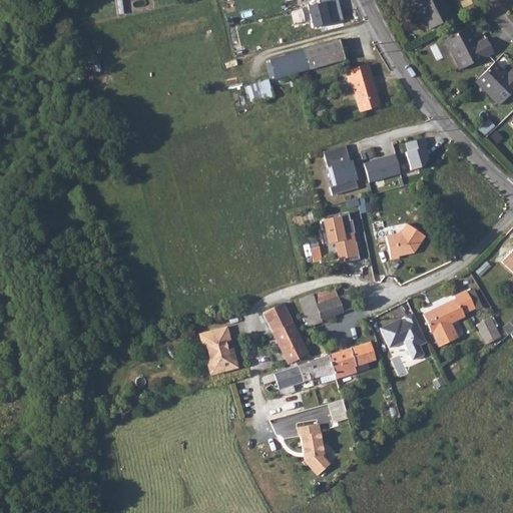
[(308,6),(314,28),(344,20),(339,0),(331,0),(320,2),(308,6)]
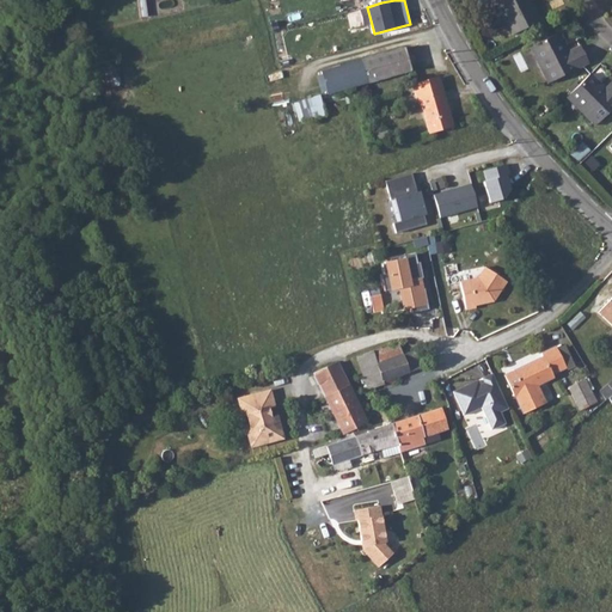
[(494,0),(512,35),(539,22),(528,1),(531,0),(494,0)]
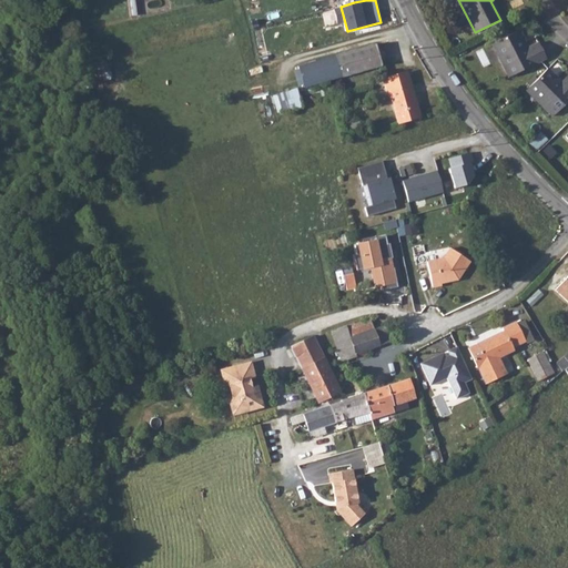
[(519,32),(496,44),(504,59),(500,61),(509,79),(547,60),(538,44),(528,49),(519,32)]
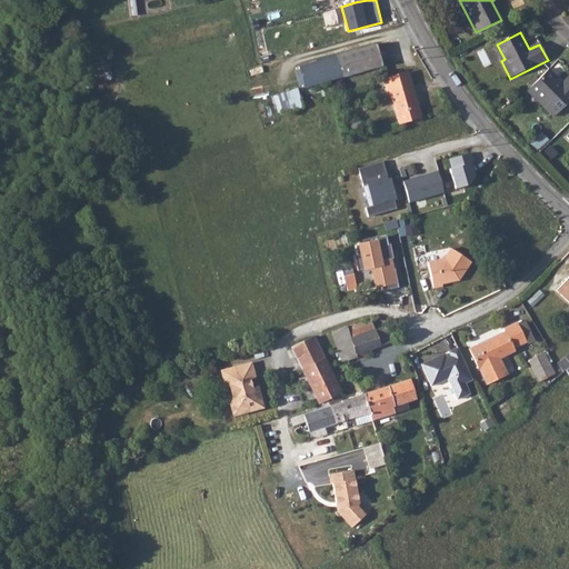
[(303,87),(380,65),(373,43),(299,65),(303,87)]
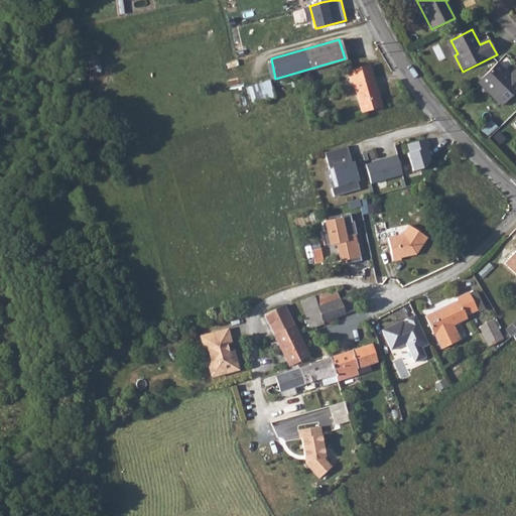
[(450,40),(447,41),(455,55),(458,53),(450,40)]
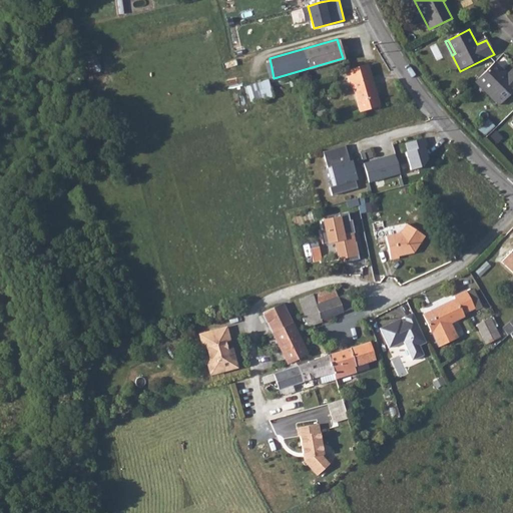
[(494,62),(478,78),(489,90),(486,93),(499,107),(512,92),(512,69),(508,75),(494,62)]
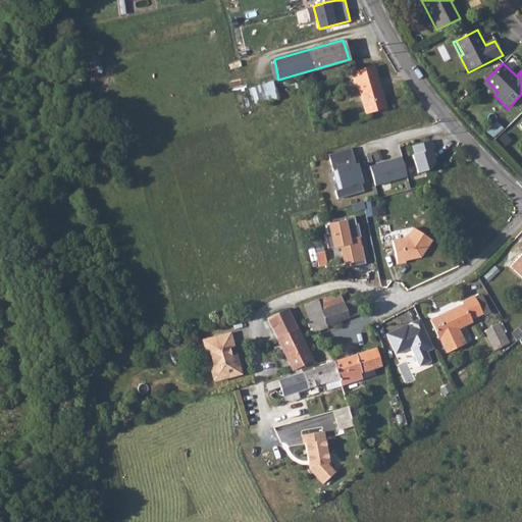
[(358,84),(366,113),(386,107),(374,66),(352,72),(355,85),(358,84)]
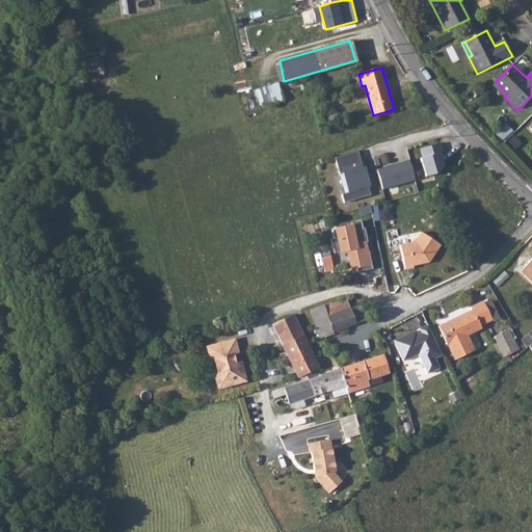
[(496,81),(491,85),(504,97),(507,94),(496,81)]
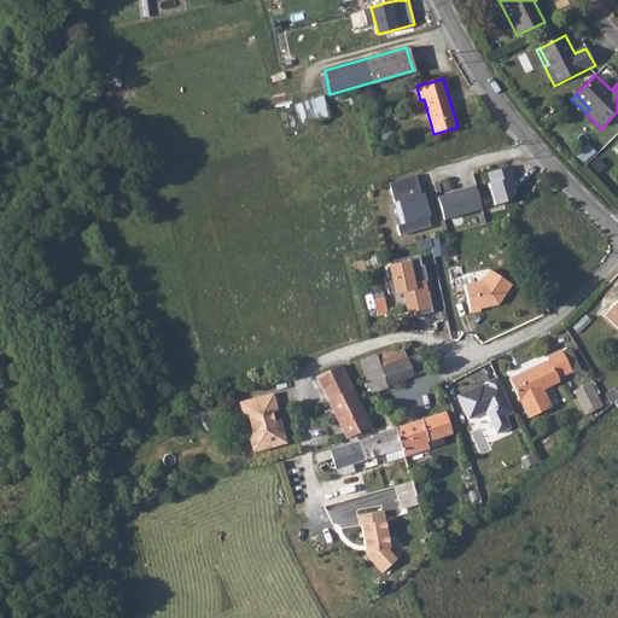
[(325,95),(298,103),(303,122),(331,115),(325,95)]
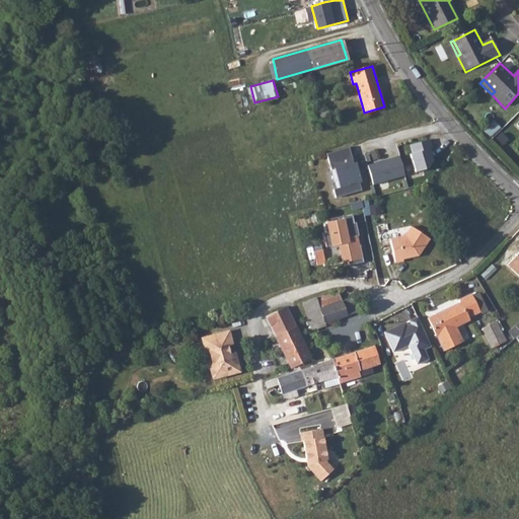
[(326,106),(317,110),(321,121),(330,117),(326,106)]
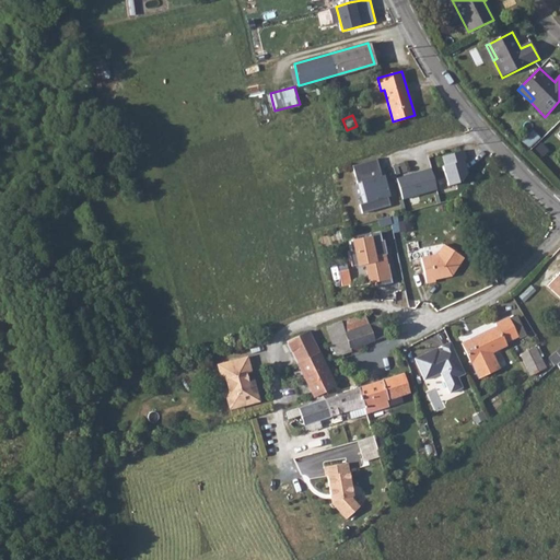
[(463,150),(443,155),(445,165),(443,165),(447,184),(461,181),(466,172),(463,160),(466,159),(463,150)]
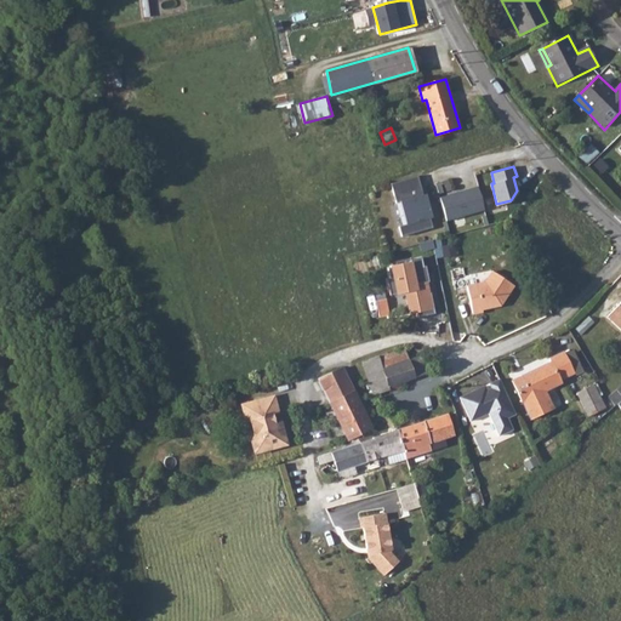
[(417,176),(391,183),(396,203),(400,201),(406,224),(399,226),(402,237),(432,227),(429,218),(433,217),(426,194),(422,195),(417,176)]
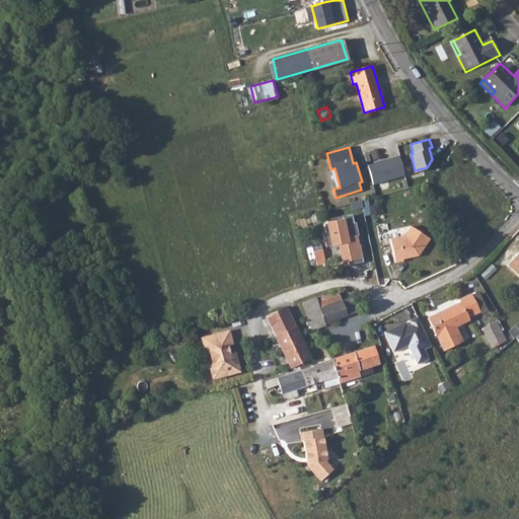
[(366,153),(369,164),(379,161),(376,150),(366,153)]
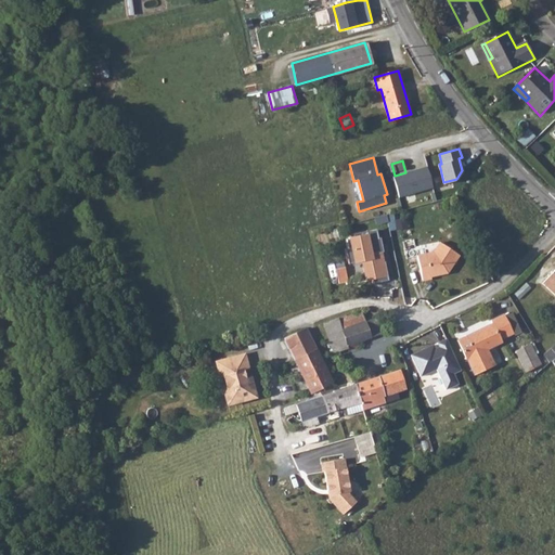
[(426,166),(392,177),(399,196),(433,185),(426,166)]
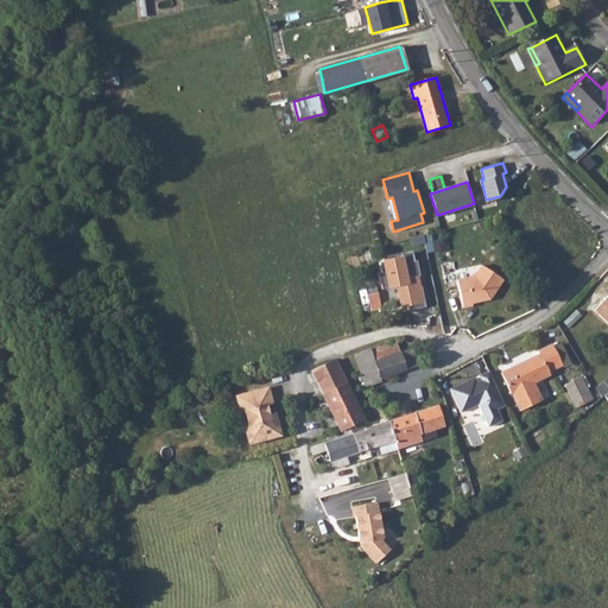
[(420,276),(417,260),(415,261),(413,253),(403,254),(403,253),(387,257),(388,260),(382,261),(384,263),(380,263),(382,273),(379,273),(382,290),(397,286),(401,308),(409,305),(410,311),(426,308),(422,287),(417,287),(416,277),(420,276)]
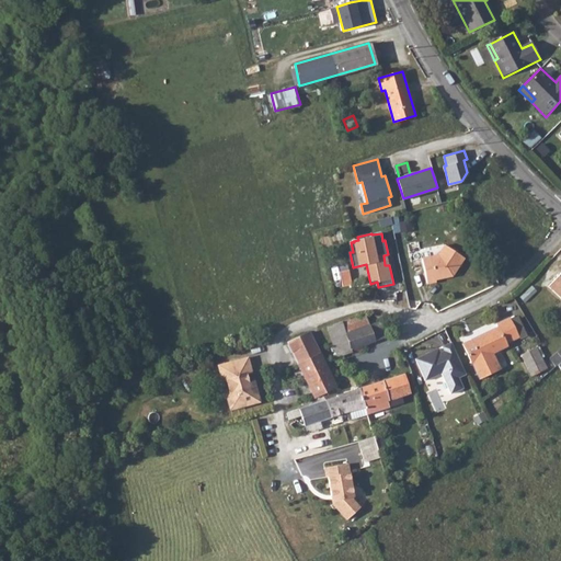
[(443,247),(437,256),(422,259),(426,284),(435,283),(435,281),(445,278),(446,276),(449,276),(451,277),(462,259),(443,247)]
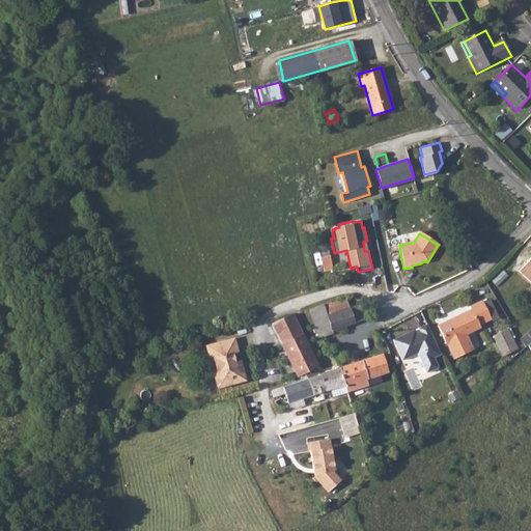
[(330,256),(322,257),(325,271),(332,269),(330,256)]
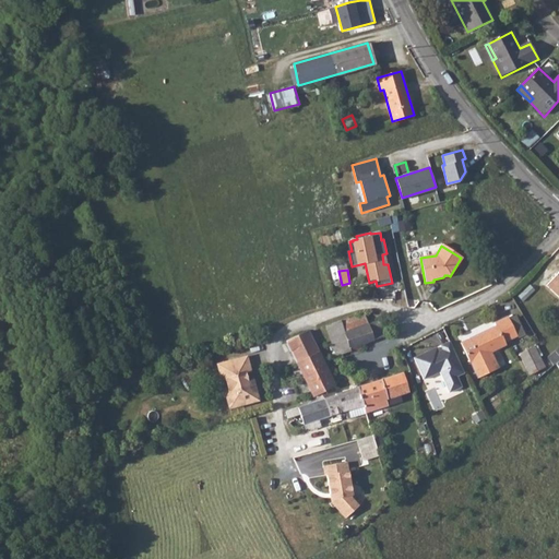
[(558,272),(547,285),(558,296),(558,272)]
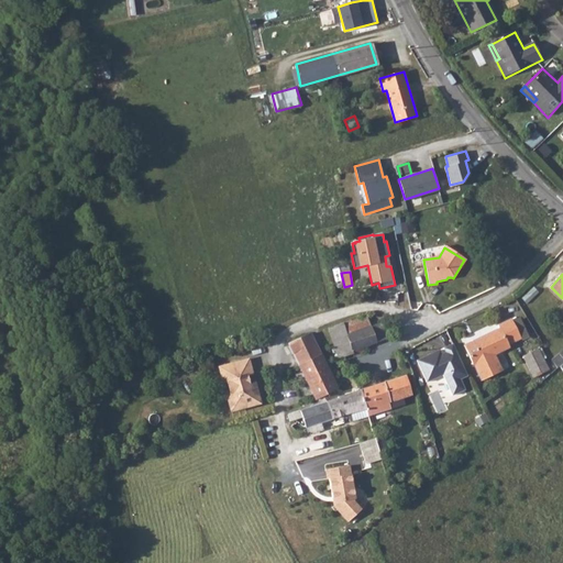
[(368,315),(353,320),(356,332),(372,327),(368,315)]
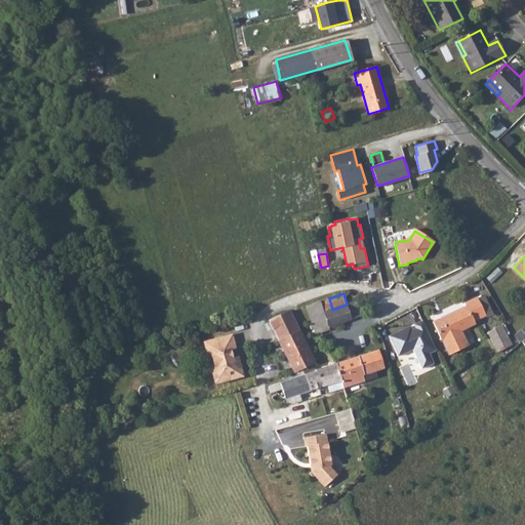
[(466,306),(432,322),(441,340),(444,338),(459,331),(475,323),(474,321),(485,315),(476,297),(463,303),(466,306)]
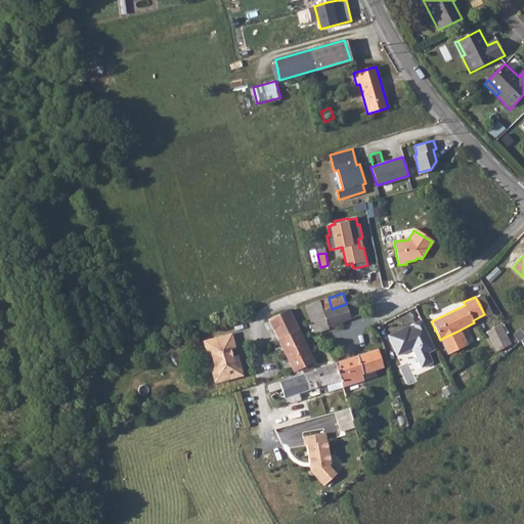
[(332,309),(329,298),(306,305),(315,334),(339,326),(338,323),(361,316),(356,301),(346,304),(332,309)]
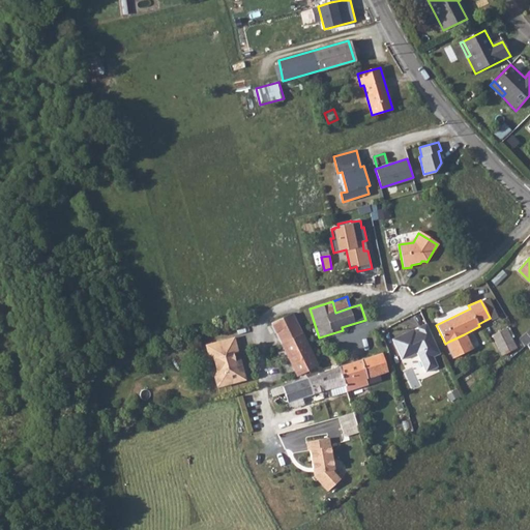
[(284,349),(296,376),(315,367),(318,366),(300,330),(293,314),(271,323),(284,349)]
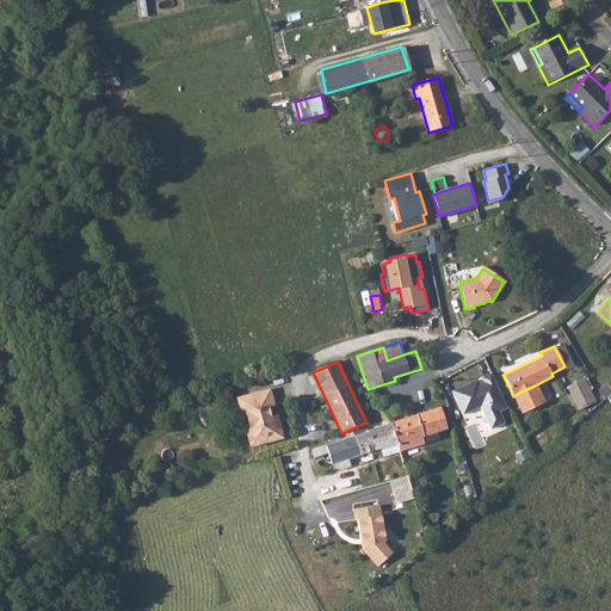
[(491,374),(481,378),(483,382),(479,384),(476,380),(452,390),(463,414),(481,406),(492,429),(505,421),(499,411),(507,407),(491,374)]
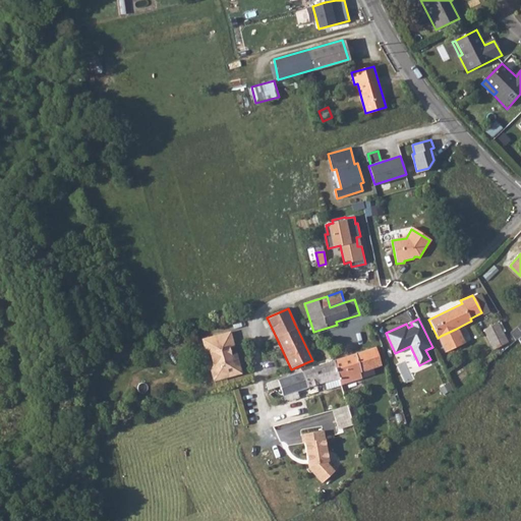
[(483,329),(490,342),(505,335),(498,322),(483,329)]
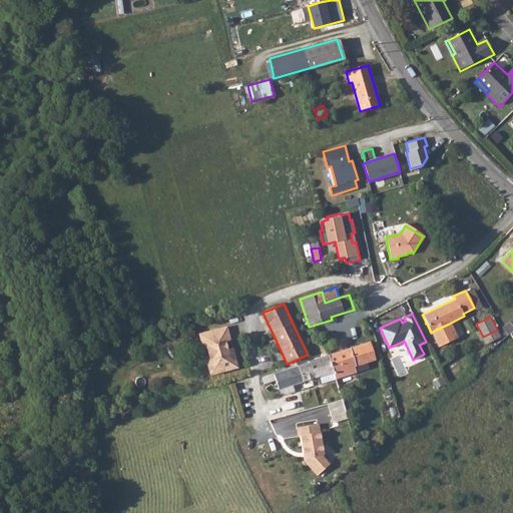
[(449,324),(434,331),(442,346),(457,338),(449,324)]
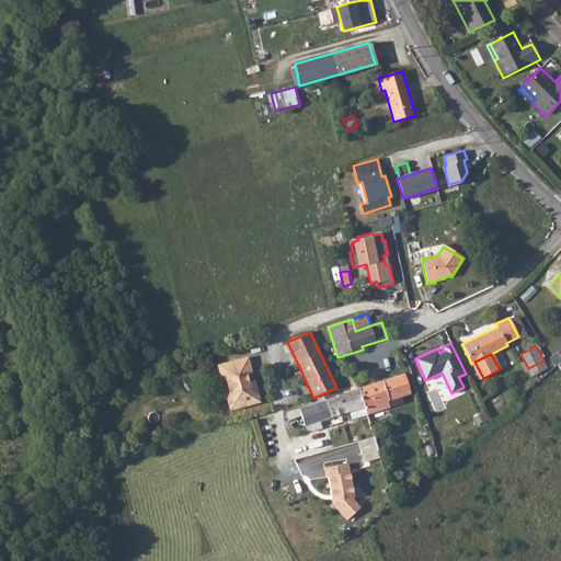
[(247,356),(217,364),(220,375),(225,377),(229,392),(226,397),(229,408),(258,400),(252,379),(247,381),(244,373),(250,370),(247,356)]
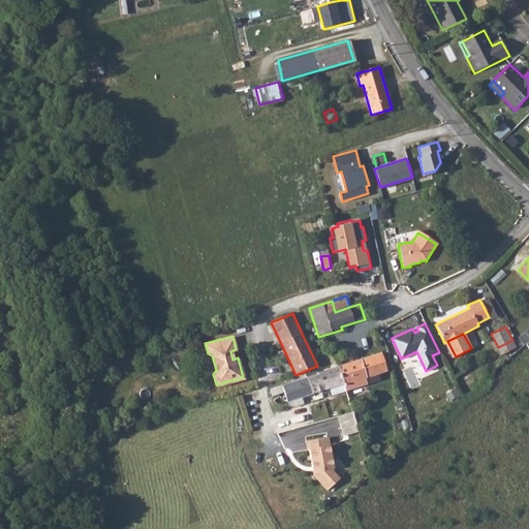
[(512,340),(498,347),(501,354),(516,347),(512,340)]
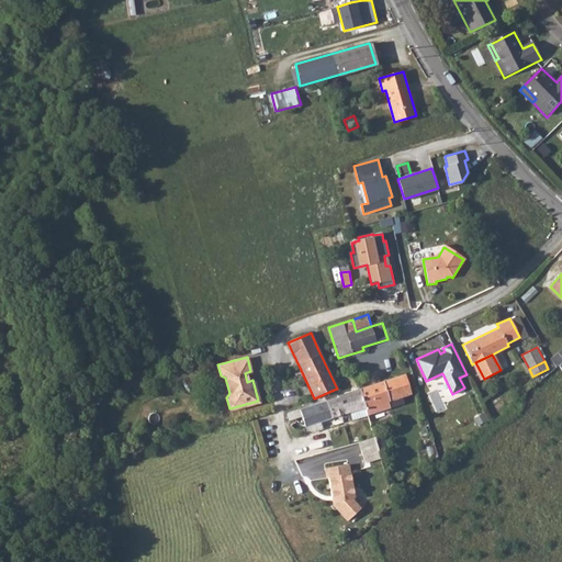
[(475,362),(472,364),(480,380),(484,379),(475,362)]
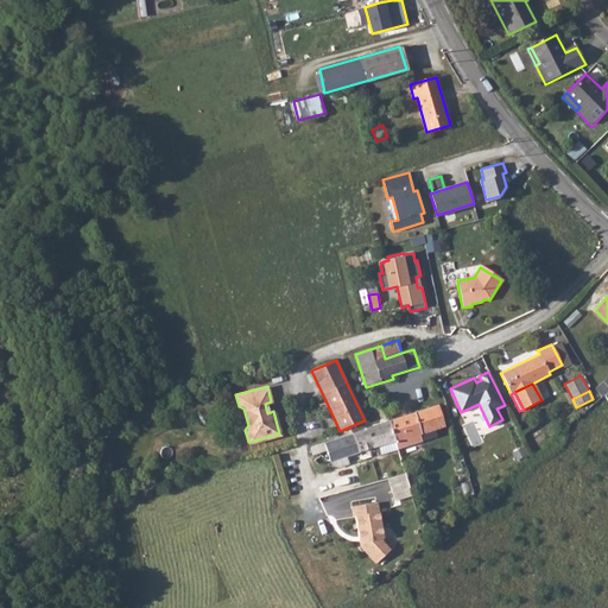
[(437,405),(388,420),(398,449),(437,436),(435,429),(444,426),(437,405)]
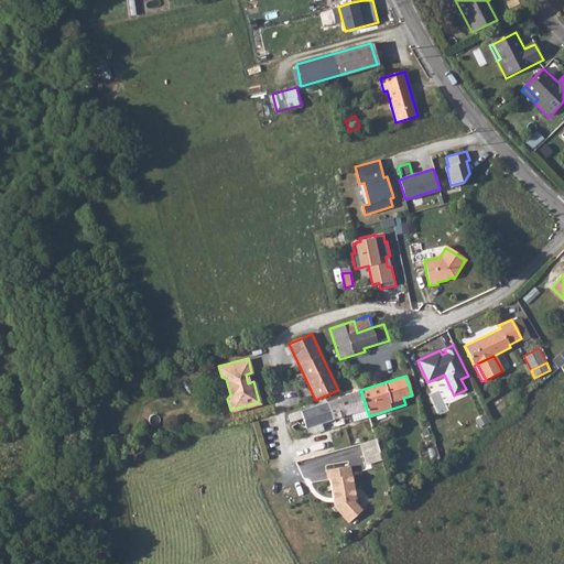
[(317,404),(288,414),(290,419),(290,422),(303,418),(307,433),(312,432),(313,434),(324,431),(322,424),(353,414),(355,422),(369,418),(369,416),(360,390),(338,398),(335,391),(315,400),(317,404)]
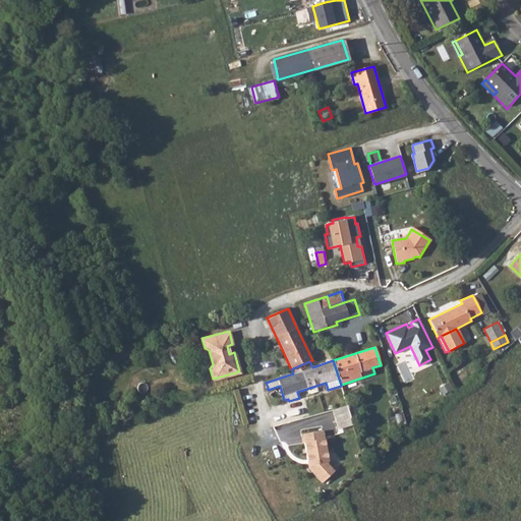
[(353,424),(347,405),(332,409),(338,428),(353,424)]
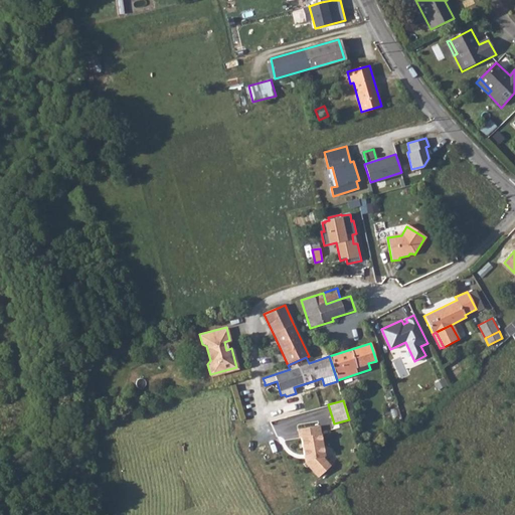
[(330,464),(322,456),(322,454),(324,454),(318,423),(299,426),(297,427),(298,436),(300,436),(303,453),(305,452),(307,464),(318,475),(330,464)]
